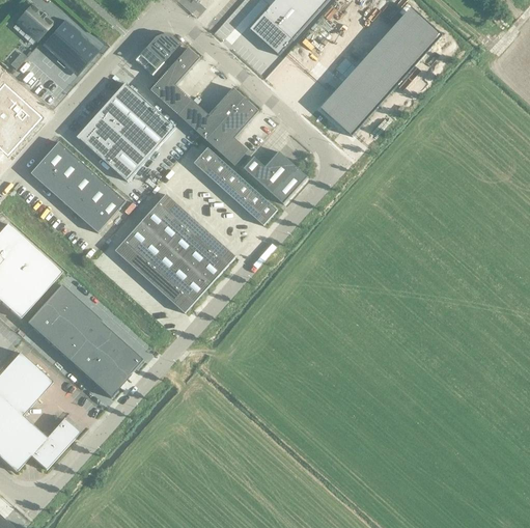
[(273,0),(250,27),(279,53),(326,0),(273,0)]
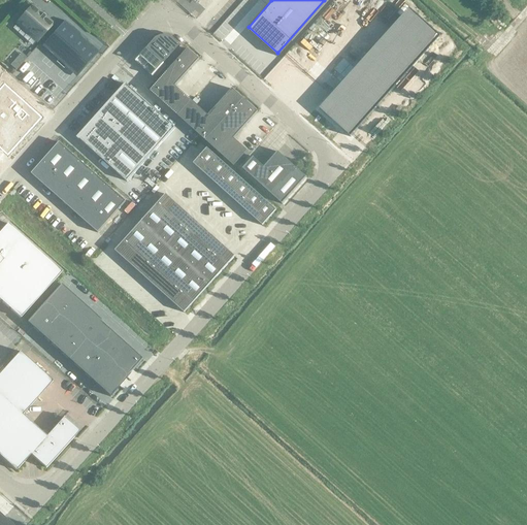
[(26,30),(36,39),(53,21),(32,2),(18,18),(28,27),(26,30)]
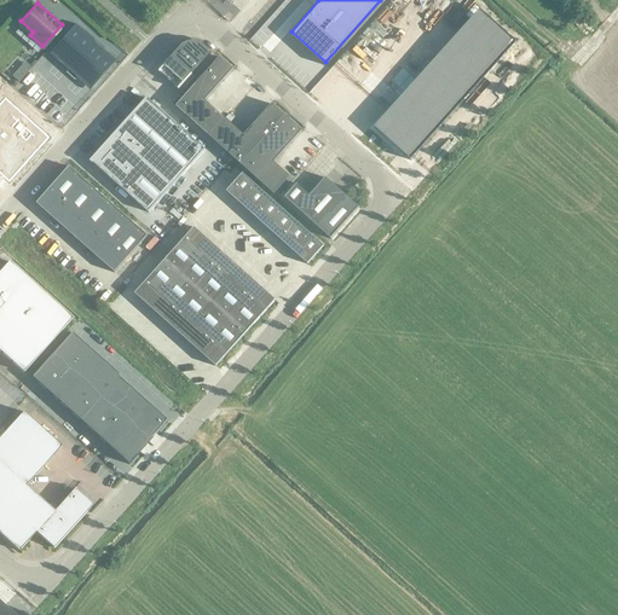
[(75,21),(47,51),(67,68),(67,67),(84,82),(110,53),(102,46),(103,45),(75,21)]
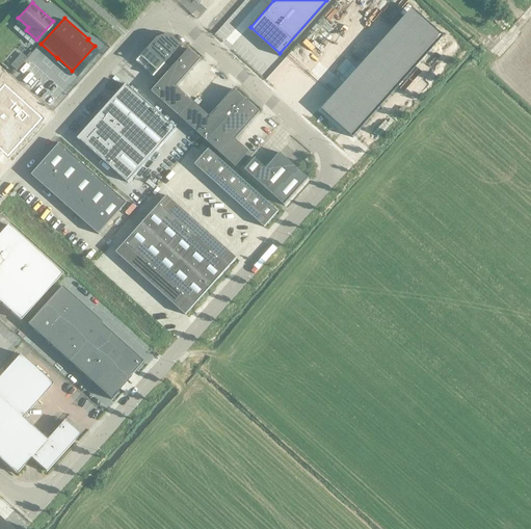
[(164,61),(181,43),(171,34),(166,33),(162,33),(157,35),(148,46),(164,61)]
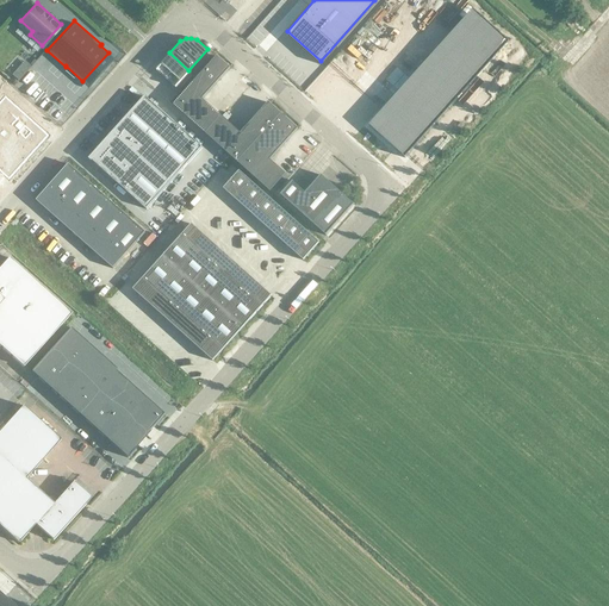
[(216,54),(173,102),(269,188),(285,172),(269,157),(297,126),(267,100),(240,131),(202,97),(229,66),(216,54)]
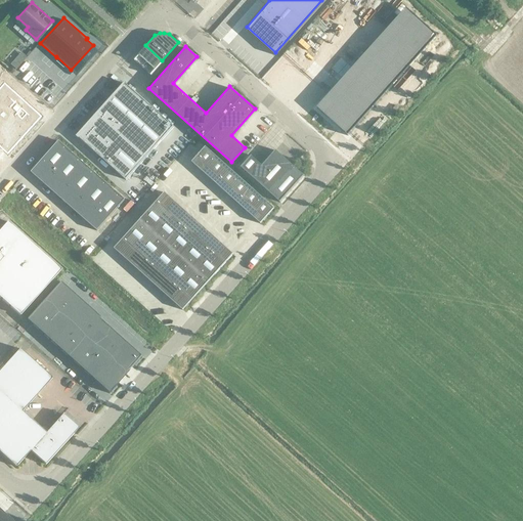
[(20,48),(10,61),(15,66),(26,52),(20,48)]
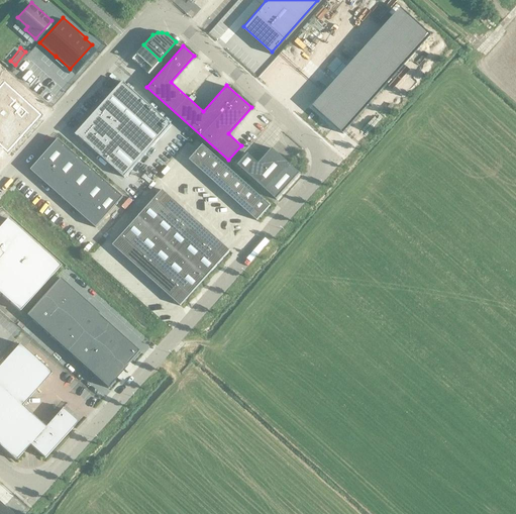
[(312,104),(342,131),(388,81),(356,54),(312,104)]
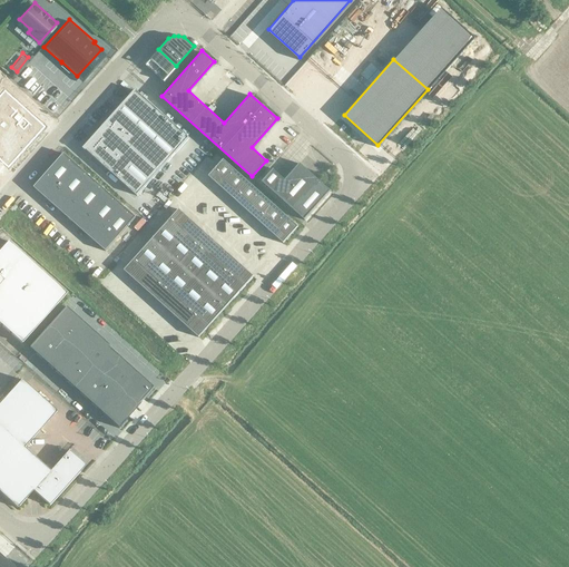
[(3,88),(0,91),(0,162),(6,166),(43,124),(3,88)]
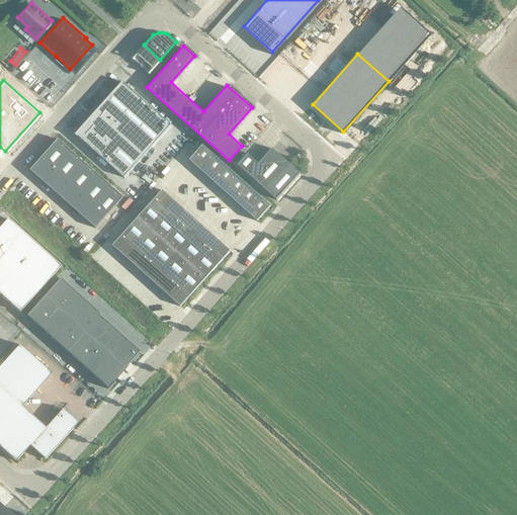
[(121,81),(95,111),(97,112),(144,154),(171,123),(122,80),(120,81),(121,81)]
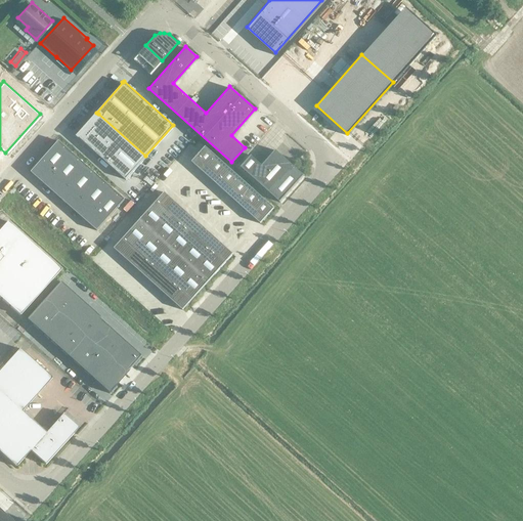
[(98,114),(79,135),(125,177),(145,156),(98,114)]
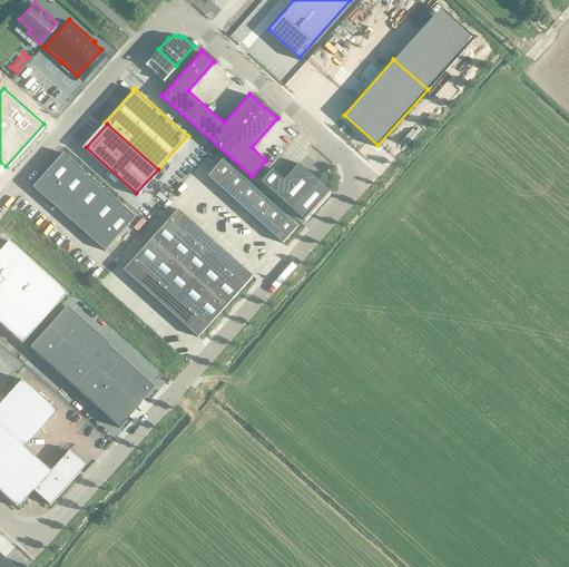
[(33,185),(105,248),(135,214),(64,150),(33,185)]
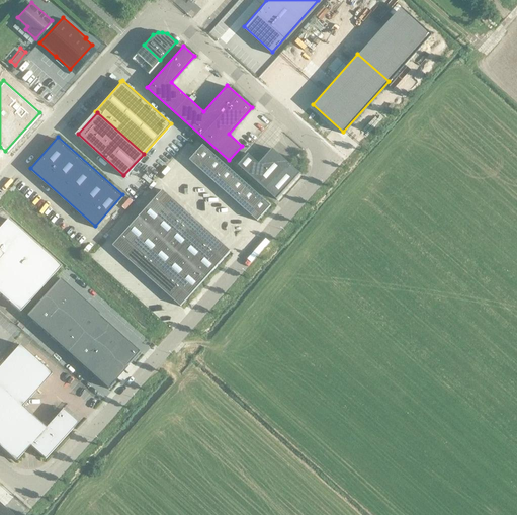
[(200,168),(213,153),(202,143),(189,158),(200,168)]
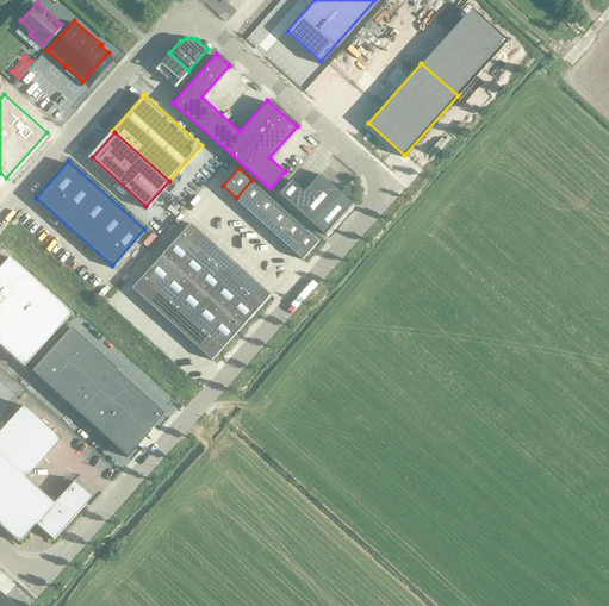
[(348,198),(340,189),(319,172),(305,189),(292,177),(279,192),(325,232),(353,201),(348,198)]
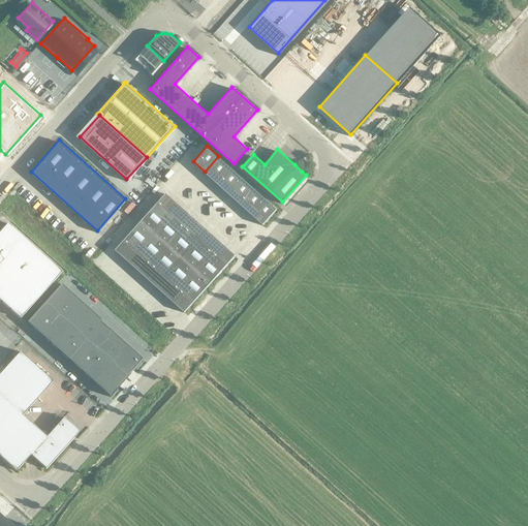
[(216,182),(229,166),(218,156),(205,172),(216,182)]
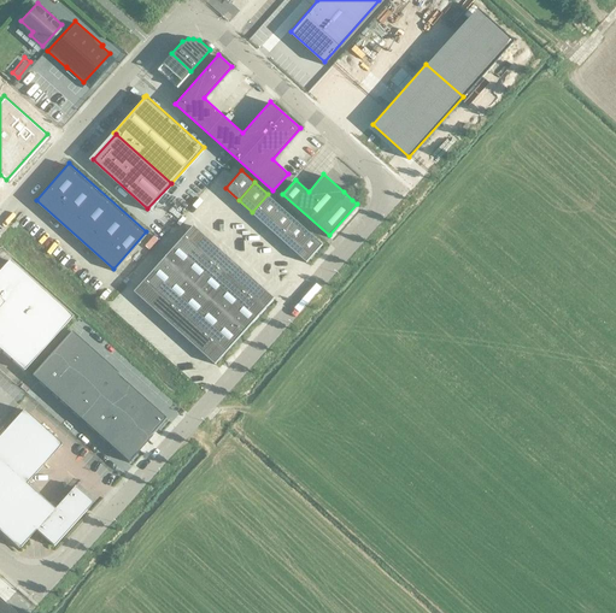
[(265,224),(281,206),(268,194),(252,212),(265,224)]
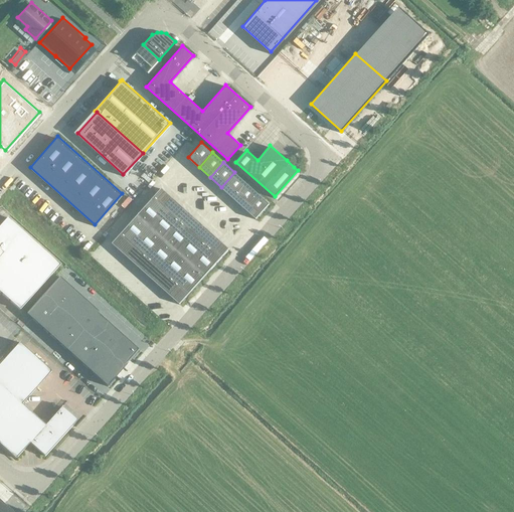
[(232,197),(246,182),(234,172),(221,187),(232,197)]
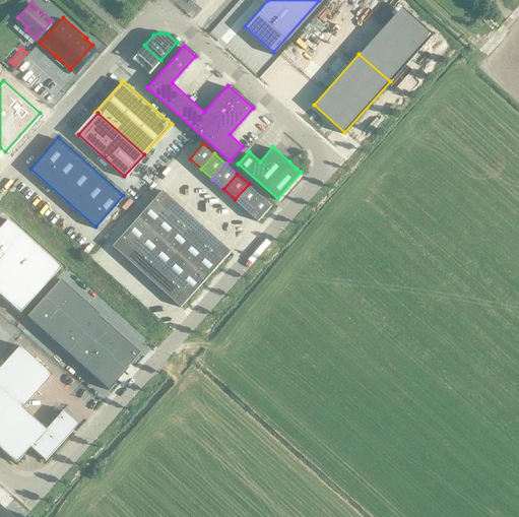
[(235,199),(246,209),(260,194),(249,184),(235,199)]
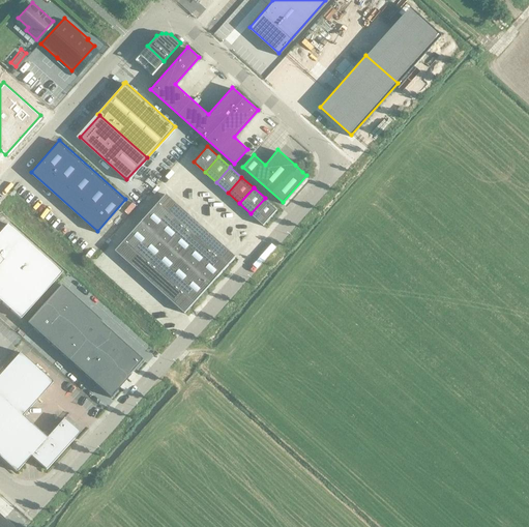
[(154,233),(179,205),(166,193),(141,221),(154,233)]
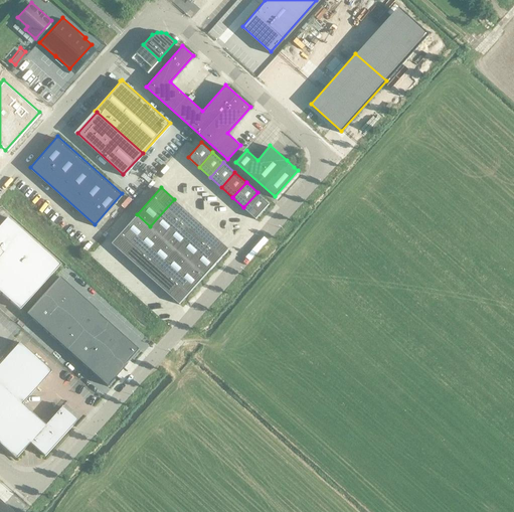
[(255,217),(269,202),(258,192),(243,207),(255,217)]
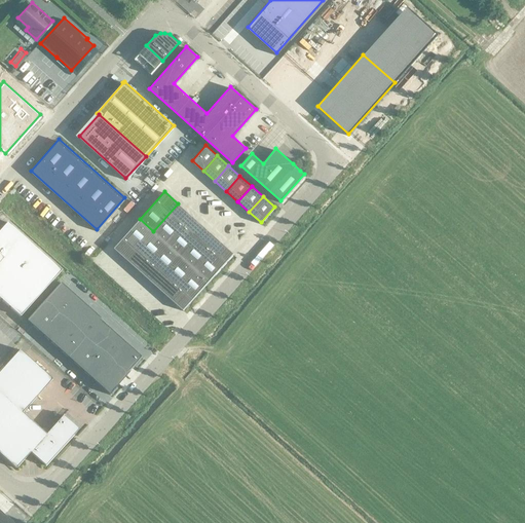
[(166,244),(192,216),(178,203),(153,231),(166,244)]
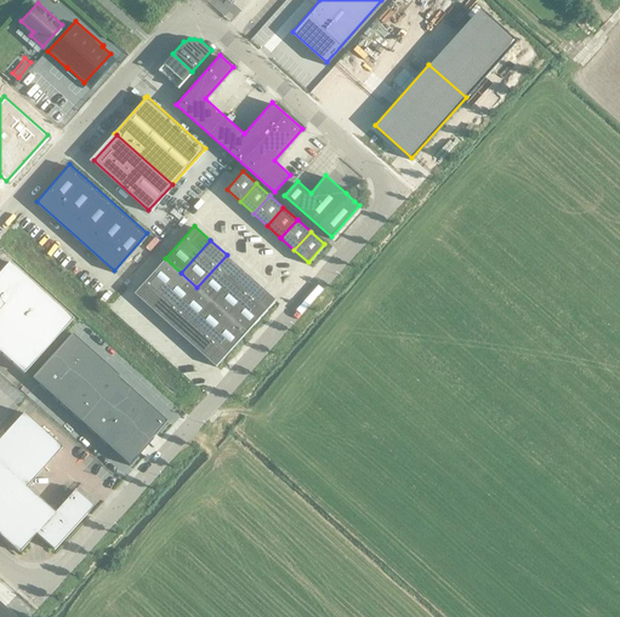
[(214,302),(243,269),(227,255),(197,287),(214,302)]
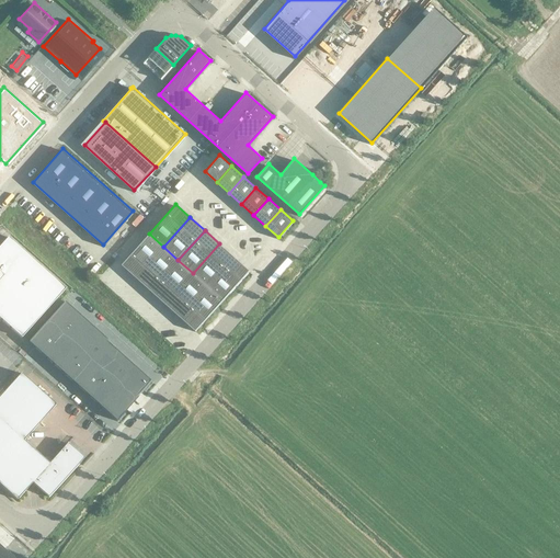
[(0,317),(21,336),(65,286),(7,234),(0,240),(0,317)]
